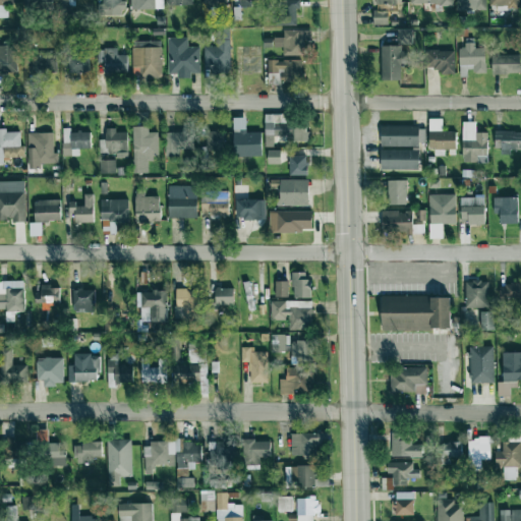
[(73,0),(68,0),(58,0),(58,12),(73,12),(73,0)]
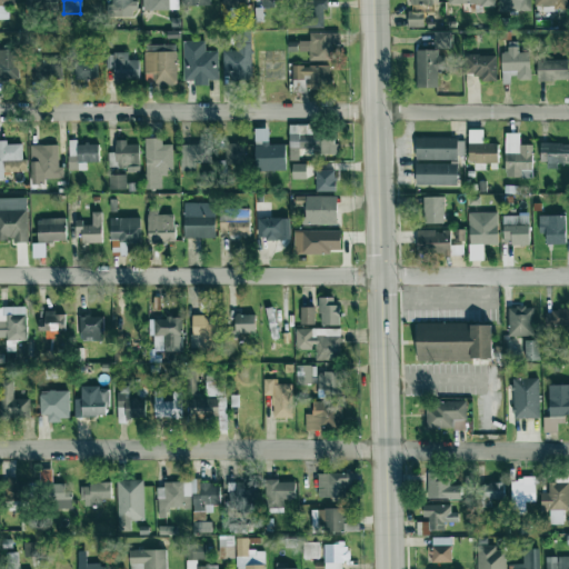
[(100,0),(96,0),(89,0),(89,10),(101,10),(100,0)]
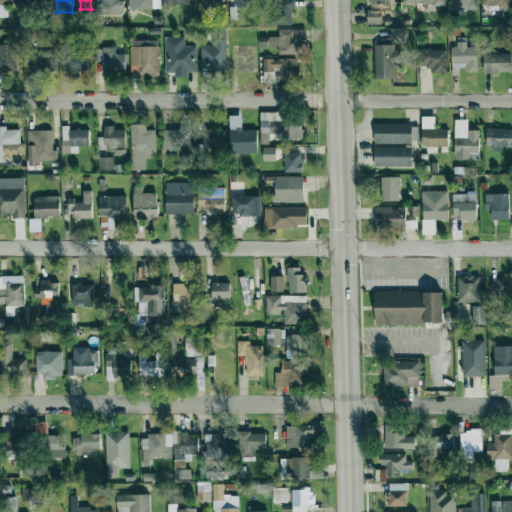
[(292,25),(293,0),(285,0),(271,0),(271,24),(292,25)]
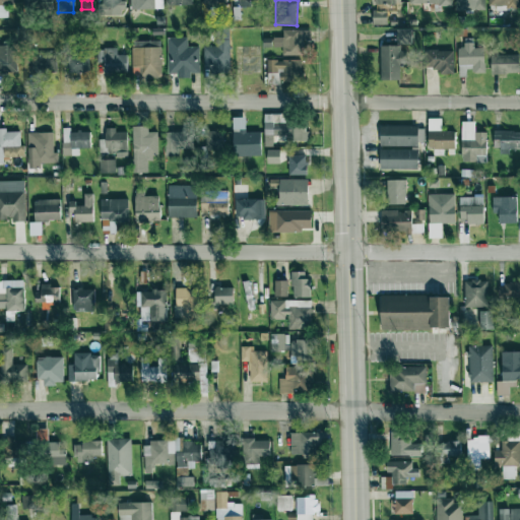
[(387,11),(373,11),(373,24),(388,24),(387,11)]
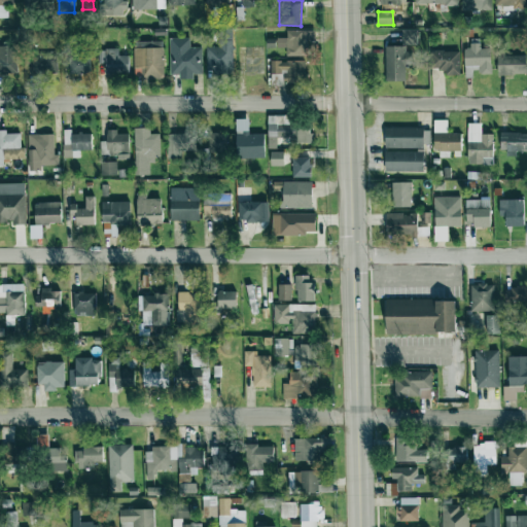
[(206,73),(233,73),(233,29),(219,29),(219,46),(207,46),(206,73)]
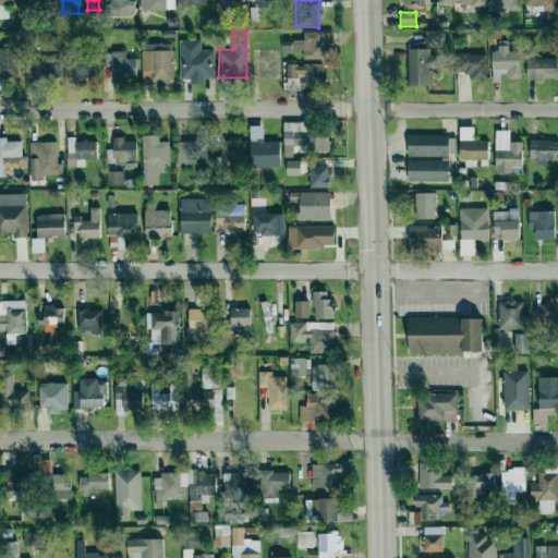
[(324,59),(324,32),(304,33),(304,40),(283,40),(283,51),(303,50),(304,60),(324,59)]
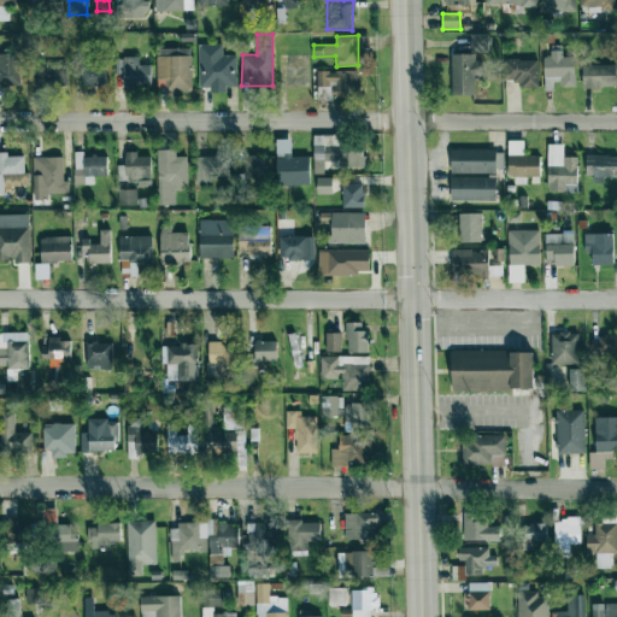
[(472,53),(489,53),(489,36),(472,35),(472,53)]
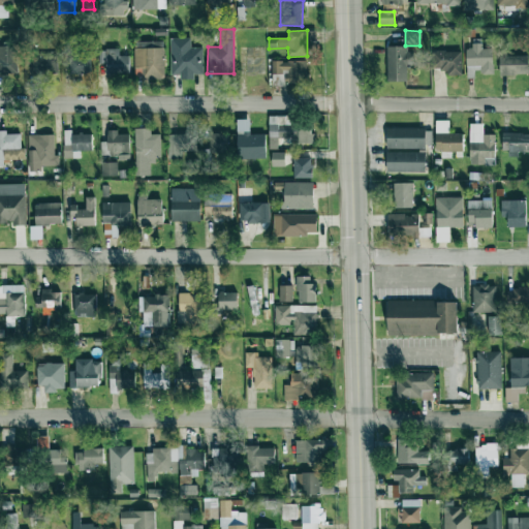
[(203,47),(191,48),(190,38),(169,38),(170,75),(180,74),(180,80),(194,80),(194,74),(204,74),(203,47)]
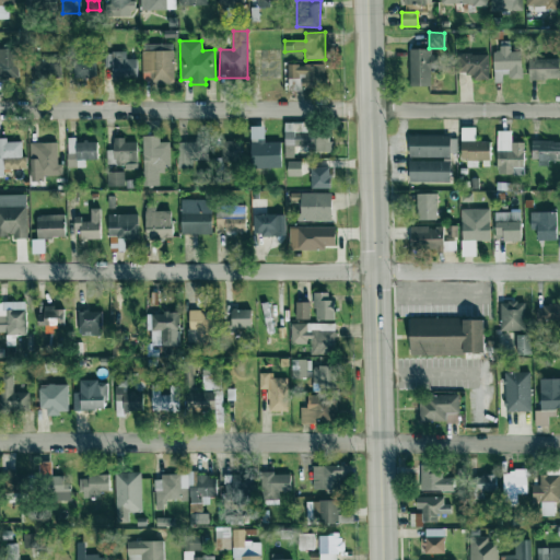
[(493,51),(494,82),(502,82),(502,78),(522,78),(521,50),(510,51),(510,42),(500,42),(500,51),(493,51)]
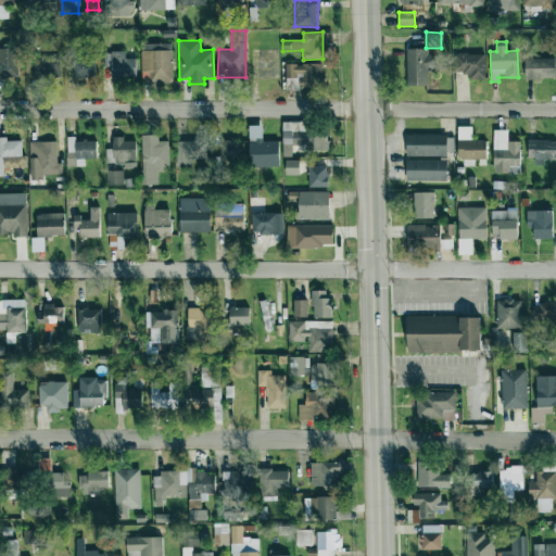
[(173,83),(173,43),(141,45),(142,83),(173,83)]
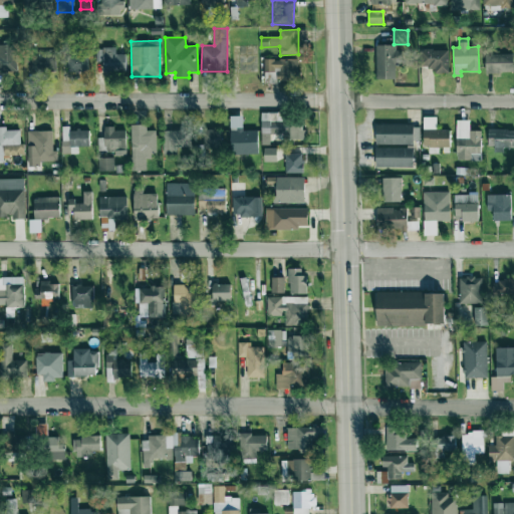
[(0,71),(17,72),(17,44),(0,44),(0,71)]
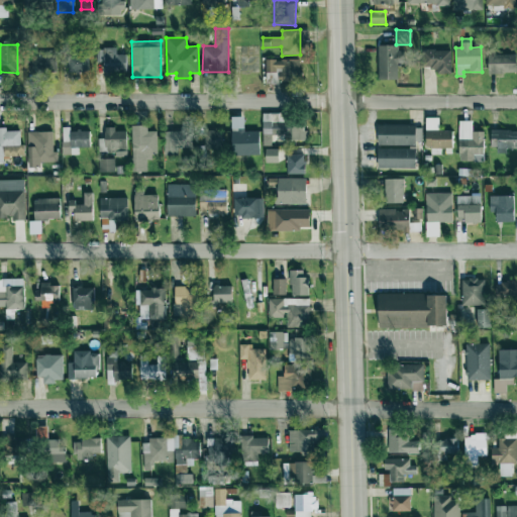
[(378,80),(398,80),(398,65),(404,65),(404,46),(378,46),(378,80)]
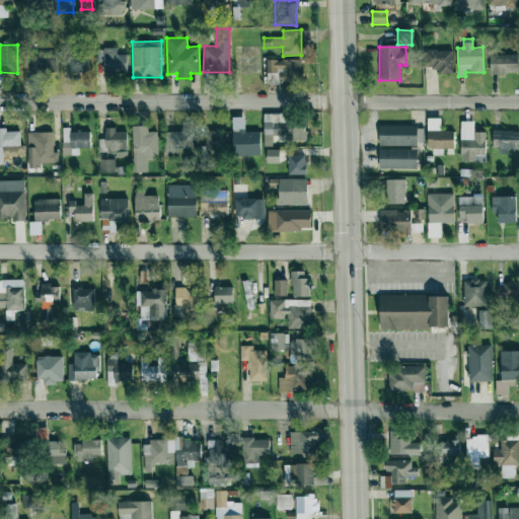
[(117,48),(96,49),(97,63),(103,63),(104,74),(127,73),(127,55),(117,55),(117,48)]
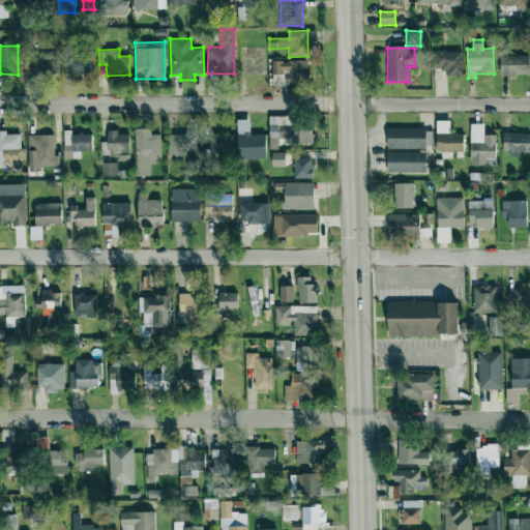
[(463,76),(462,51),(433,52),(433,70),(447,69),(447,76),(463,76)]
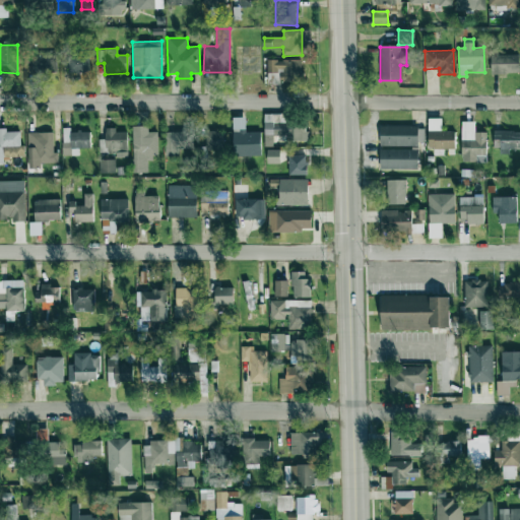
[(56,72),(56,51),(41,52),(41,55),(31,55),(33,72),(56,72)]
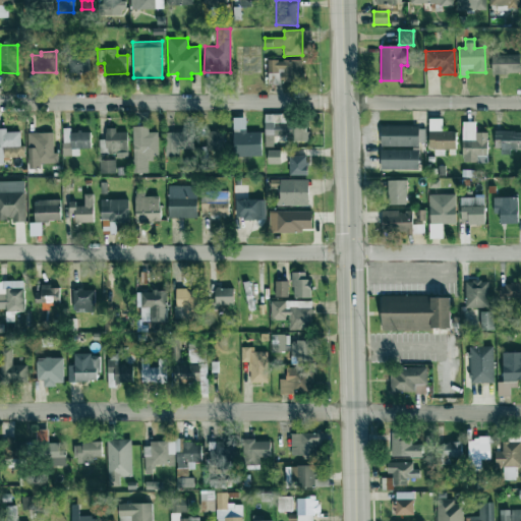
[(493,74),(520,73),(519,54),(491,55),(493,74)]
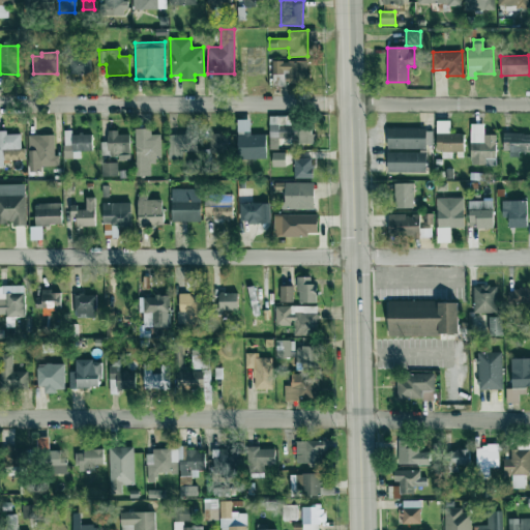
[(68,75),(91,74),(90,56),(68,56),(68,75)]
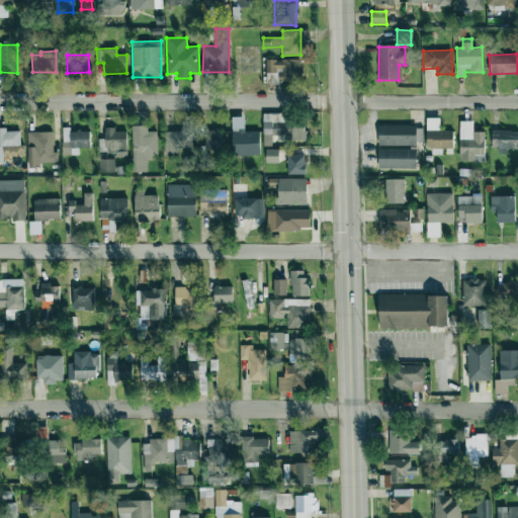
[(299,59),(266,60),(266,82),(299,82),(299,59)]
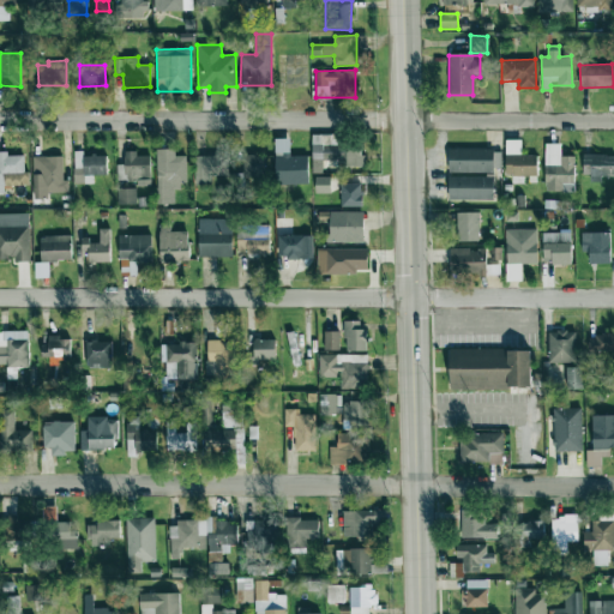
[(312,134),(312,173),(323,173),(323,161),(338,160),(338,167),(362,167),(362,142),(343,142),(342,134),(312,134)]
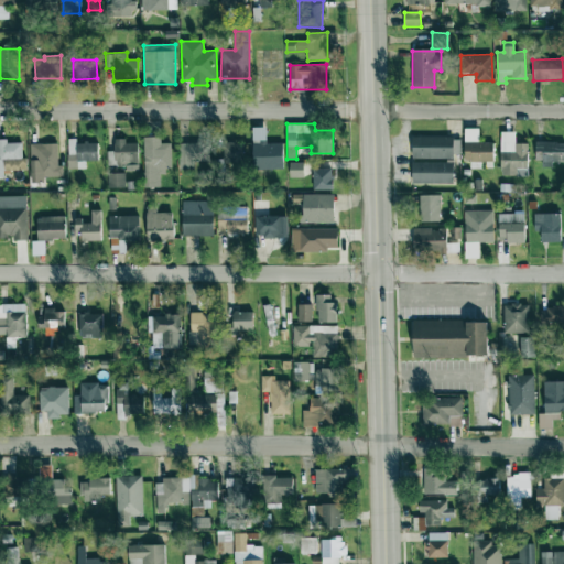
[(266,128),(252,128),(253,170),(283,170),(283,143),(267,143),(266,128)]
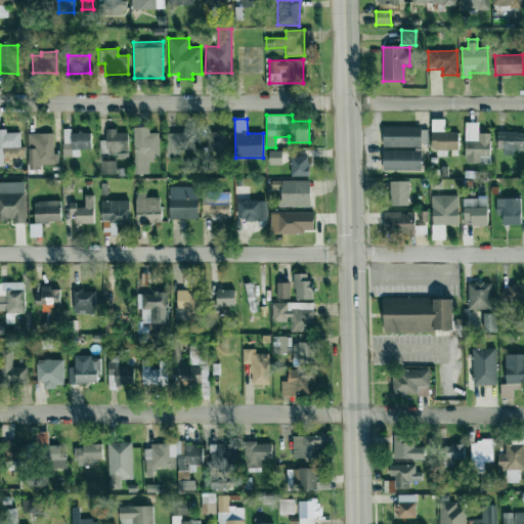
[(445,120),(432,119),(431,149),(459,150),(459,132),(444,132),(445,120)]
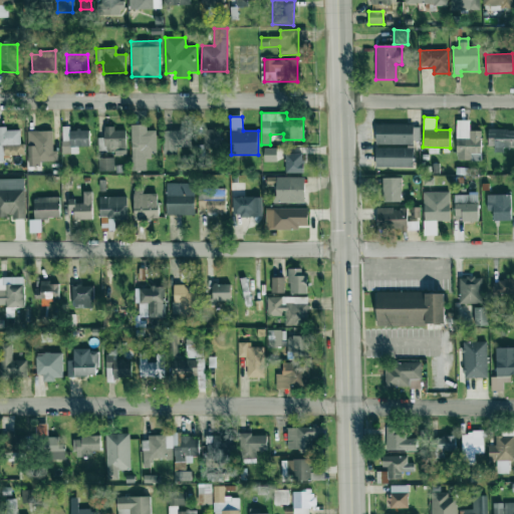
[(480,161),(481,131),(469,131),(469,120),(457,120),(457,160),(480,161)]
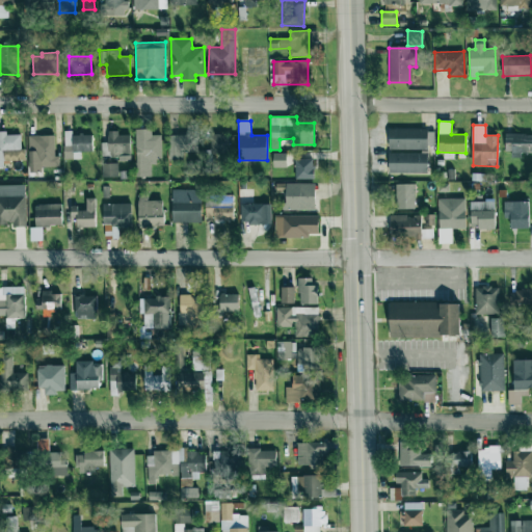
[(136,129),(136,177),(153,177),(153,158),(162,158),(161,135),(152,135),(152,129),(136,129)]
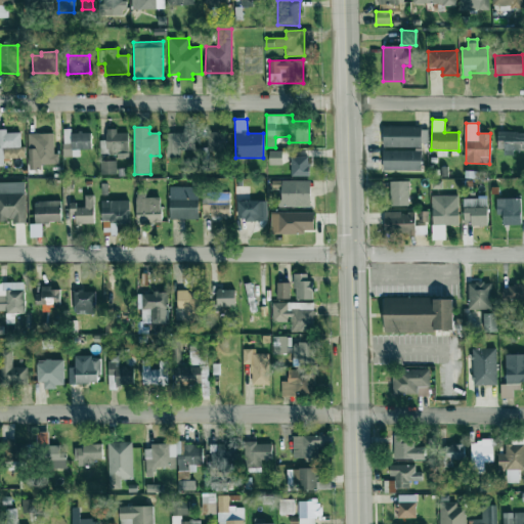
[(384,146),(421,147),(421,127),(384,127),(384,146)]
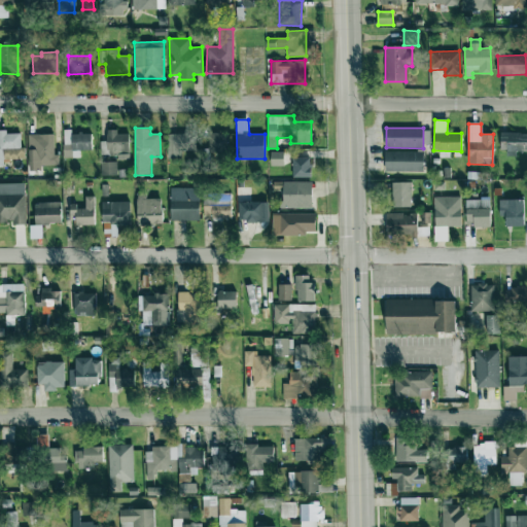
[(80,157),(80,150),(93,149),(92,134),(71,134),(71,130),(63,130),(64,157),(80,157)]
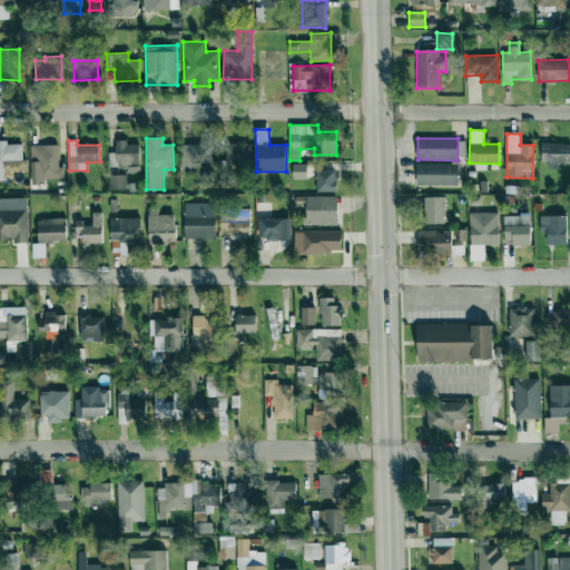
[(140,145),(127,145),(127,140),(116,140),(116,153),(109,153),(109,168),(128,168),(128,173),(139,174),(140,145)]
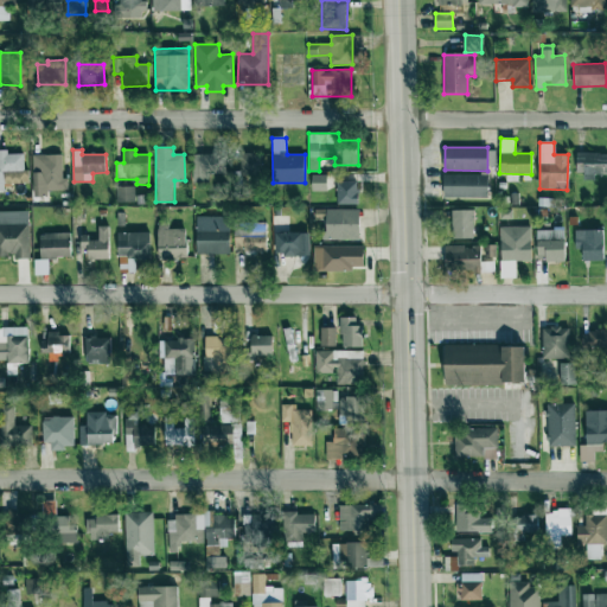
[(579,180),(594,180),(594,173),(606,173),(606,152),(579,153),(579,180)]
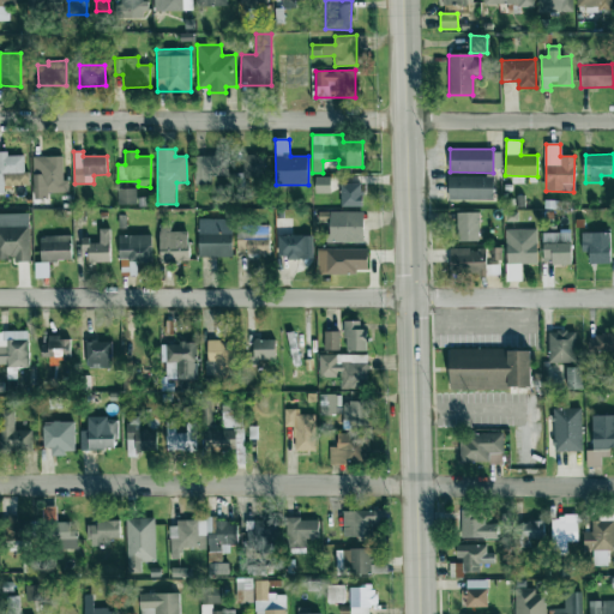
[(0,188),(29,188),(28,173),(24,173),(23,155),(7,156),(7,155),(0,155),(0,188)]
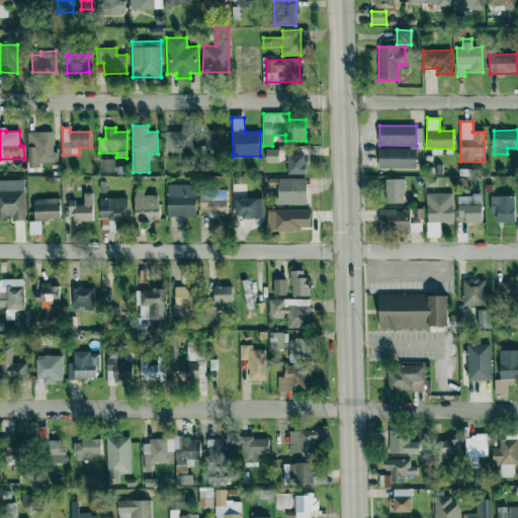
[(164,132),(165,156),(179,156),(179,149),(192,148),(192,131),(164,132)]
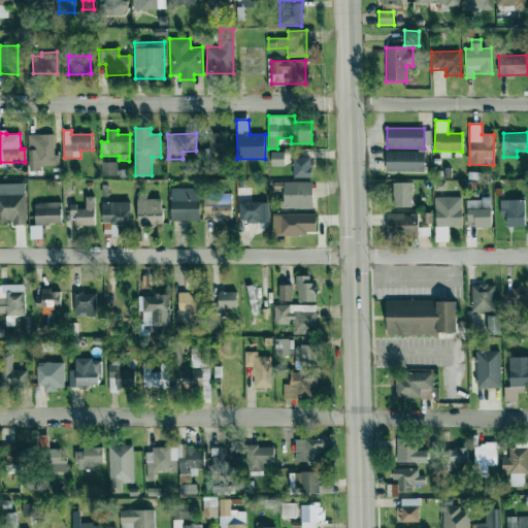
[(54,134),(28,134),(29,168),(59,167),(59,155),(54,155),(54,134)]
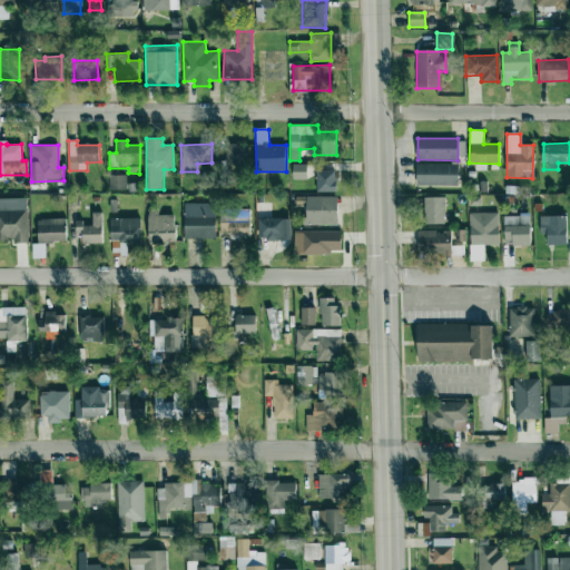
[(226,145),(226,166),(247,165),(246,145),(226,145)]
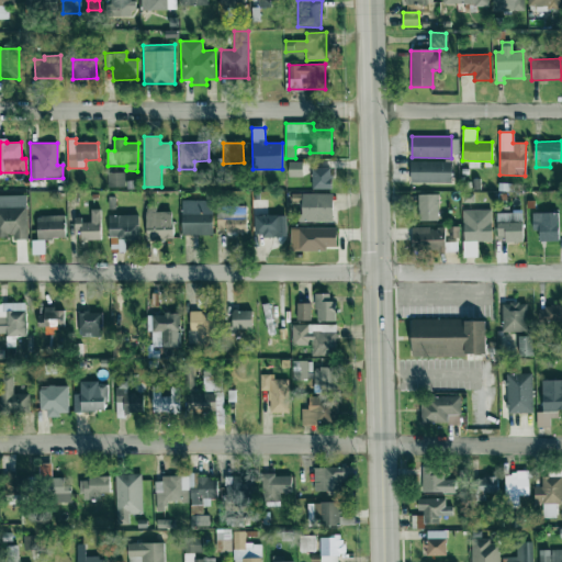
[(303,163),(289,161),(289,177),(303,177),(303,163)]
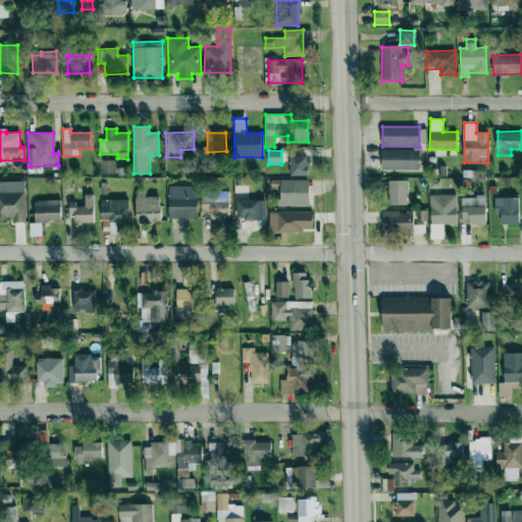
[(381,150),(381,170),(419,170),(419,150),(381,150)]
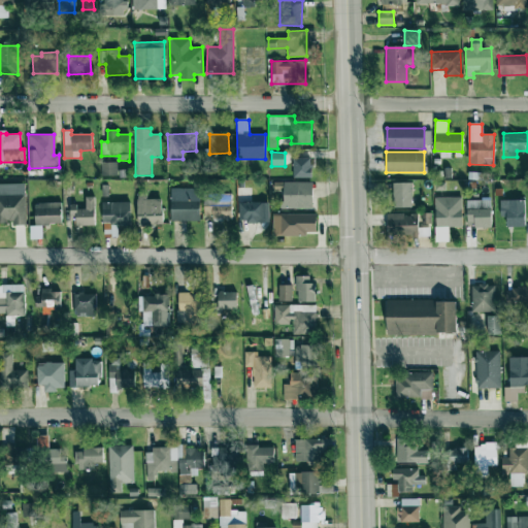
[(293,177),(310,177),(311,158),(294,158),(293,177)]
